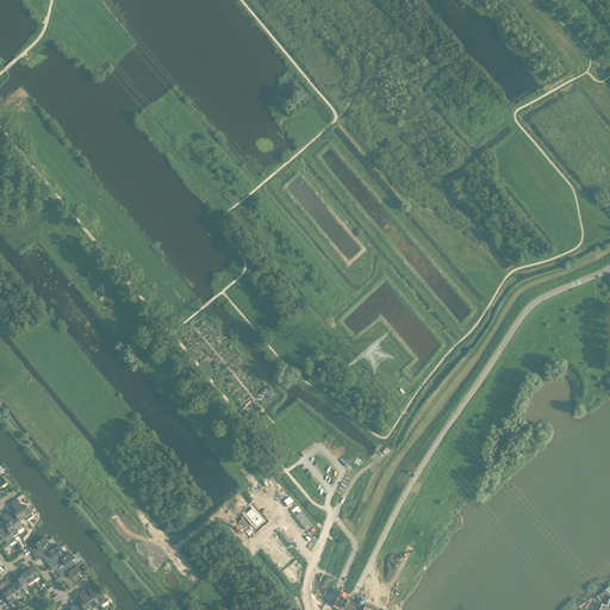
[(13,500),(25,518),(27,521),(33,516),(25,505),(23,508),(17,498),(13,500)]
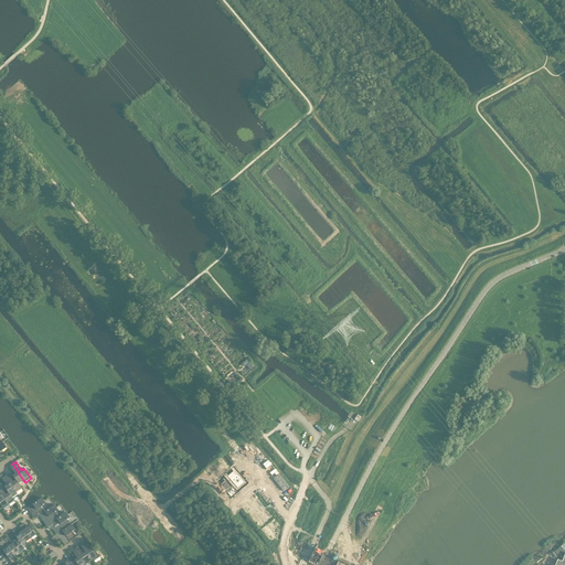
[(18,483),(23,480),(12,464),(9,466),(16,473),(12,476),(16,480),(18,483)]
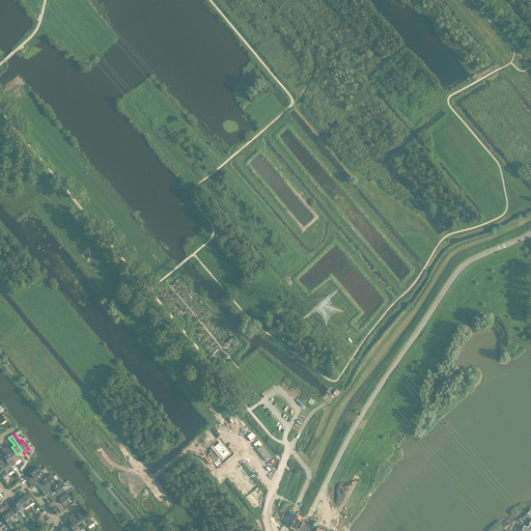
[(7,446),(4,447),(15,463),(20,458),(17,454),(15,451),(12,453),(7,446)]
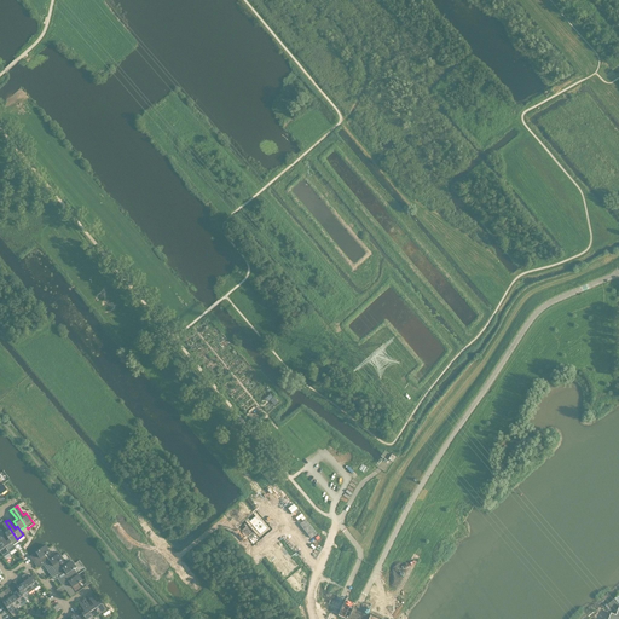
[(19,542),(17,539),(5,521),(3,524),(9,533),(5,534),(9,541),(9,539),(11,543),(12,543),(13,547),(19,542)]
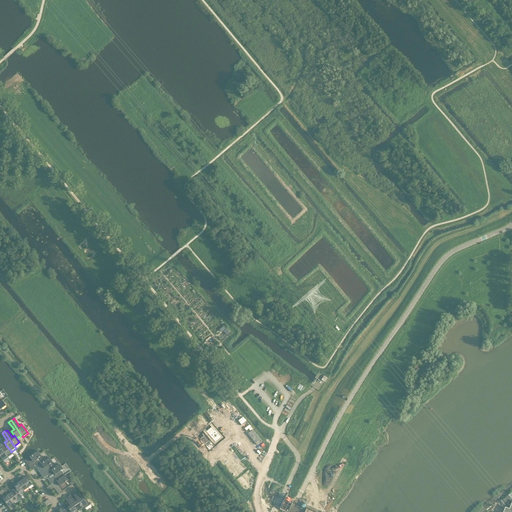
[(214,431),(209,435),(215,442),(220,437),(214,431)]
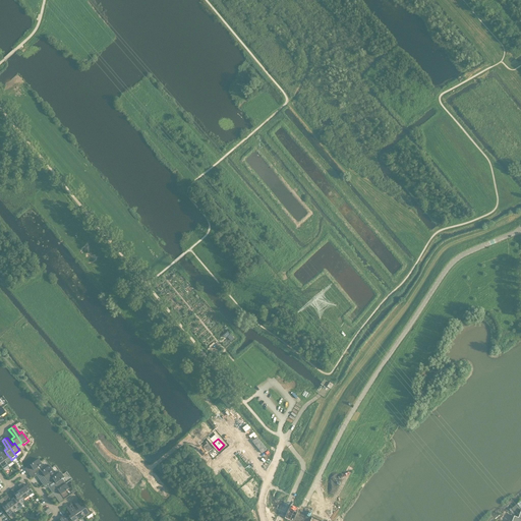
[(13,462),(11,460),(10,457),(9,457),(7,454),(7,455),(5,456),(0,448),(0,454),(8,465),(13,462)]
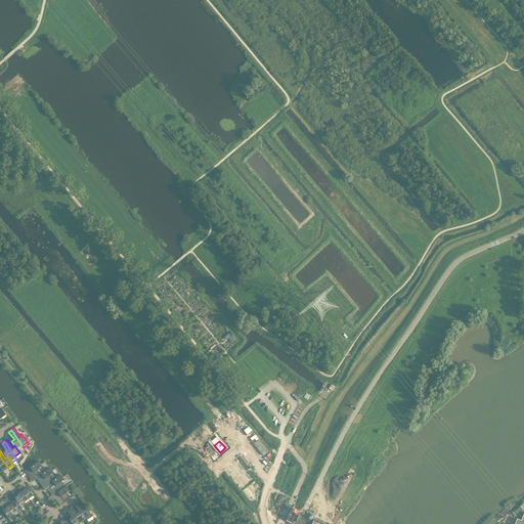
[(41,474),(38,470),(42,467),(38,462),(25,471),(32,481),(37,478),(36,478),(41,474)]
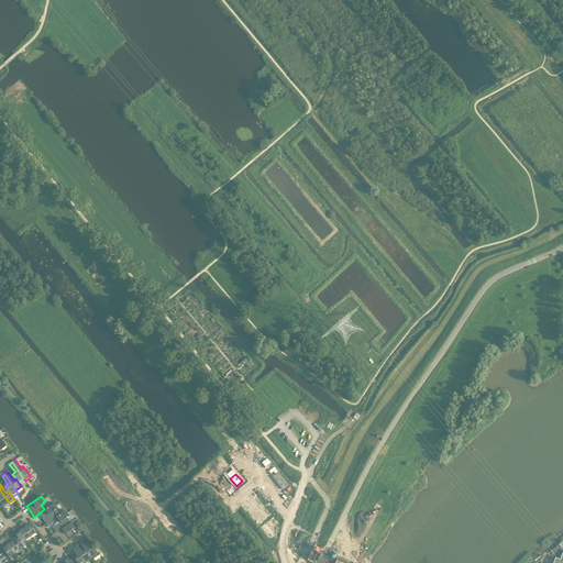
[(46,525),(52,521),(51,521),(56,517),(53,511),(57,509),(53,504),(44,509),(39,514),(40,514),(46,525)]
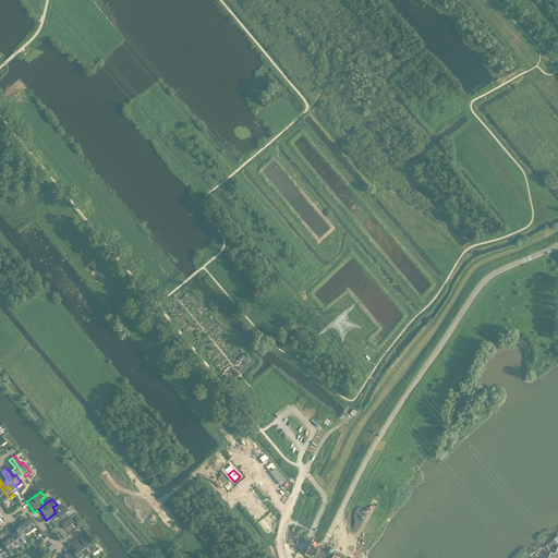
[(68,519),(70,518),(67,512),(69,511),(64,506),(56,512),(50,517),(51,517),(55,521),(52,523),(56,528),(58,526),(68,520),(68,519)]
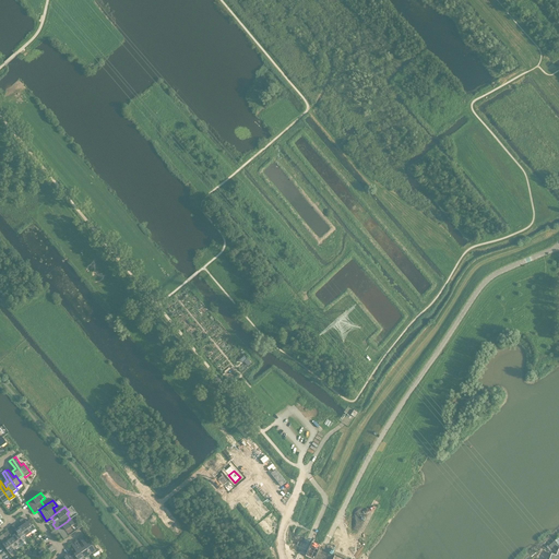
[(23,518),(21,519),(31,532),(35,528),(30,520),(27,521),(26,520),(25,521),(23,518)]
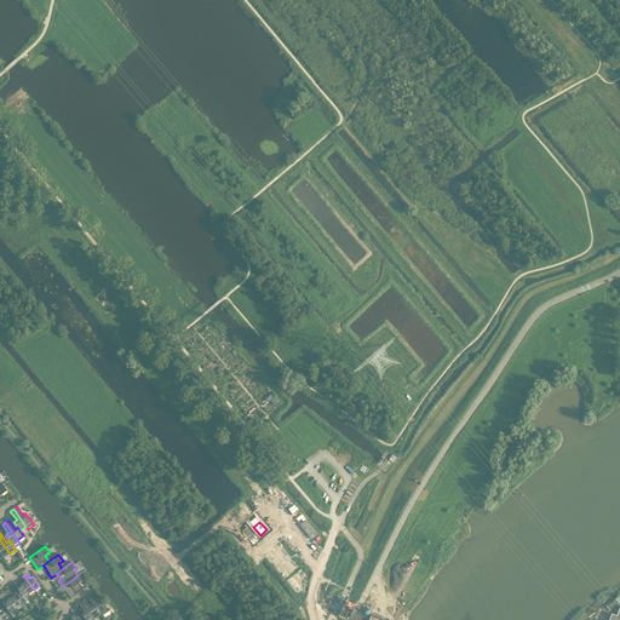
[(28,595),(34,590),(23,575),(22,578),(23,580),(22,581),(23,584),(22,585),(28,595)]
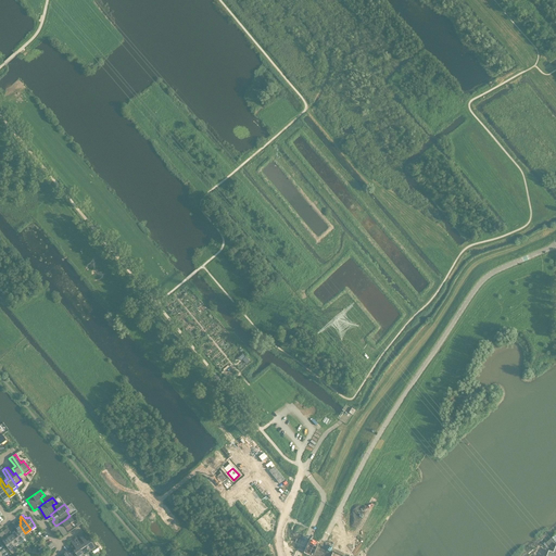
[(58,525),(55,526),(63,536),(74,529),(71,523),(74,521),(70,516),(67,517),(67,518),(58,525)]
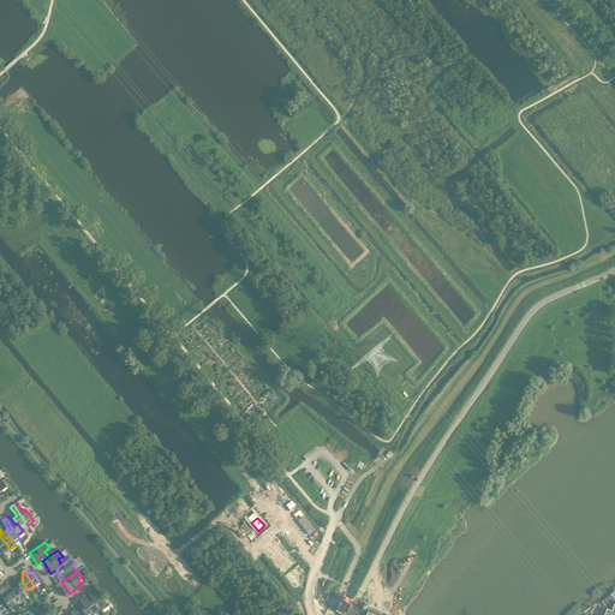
[(346,573),(341,571),(335,585),(340,587),(346,573)]
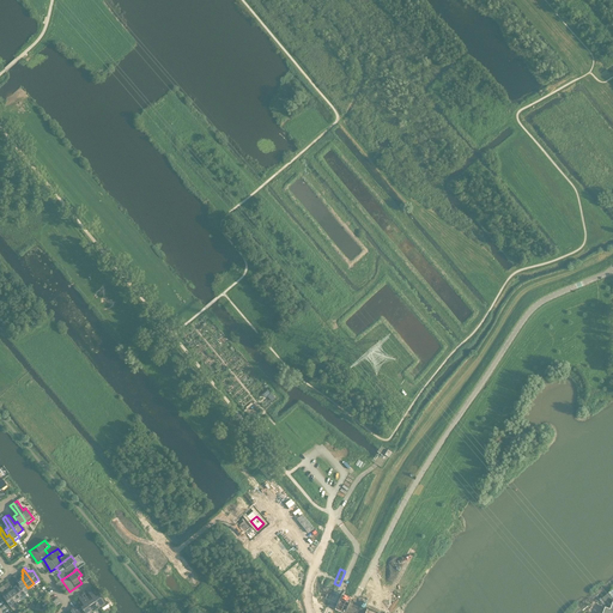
[(16,582),(17,583),(18,586),(19,586),(23,592),(23,590),(28,588),(22,578),(18,580),(14,575),(12,577),(13,578),(16,582)]
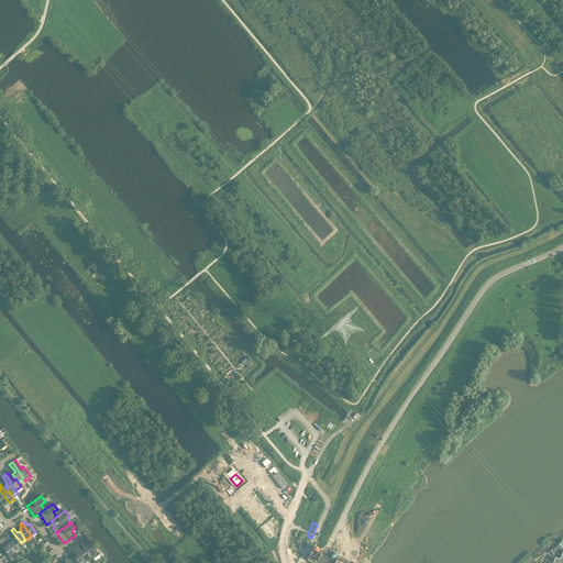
[(12,541),(19,550),(20,551),(25,548),(21,542),(21,543),(18,538),(17,538),(15,536),(11,539),(12,541)]
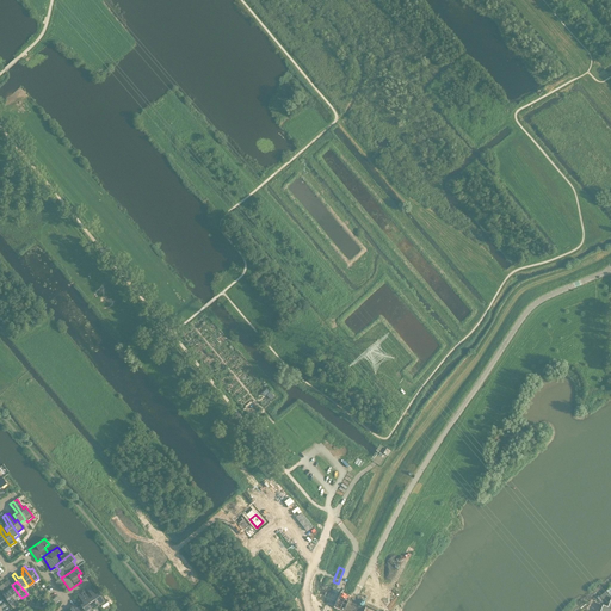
[(92,597),(98,606),(100,604),(102,606),(107,603),(102,594),(100,596),(98,593),(96,596),(90,586),(86,588),(90,594),(92,597)]
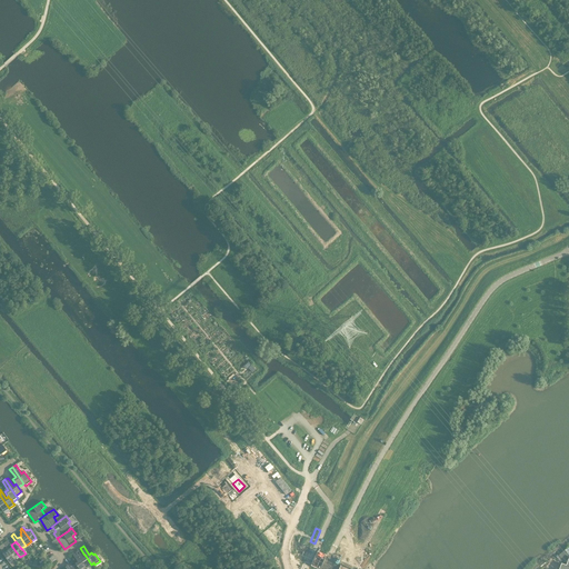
[(13,559),(19,556),(12,547),(10,549),(8,547),(6,548),(8,550),(13,559)]
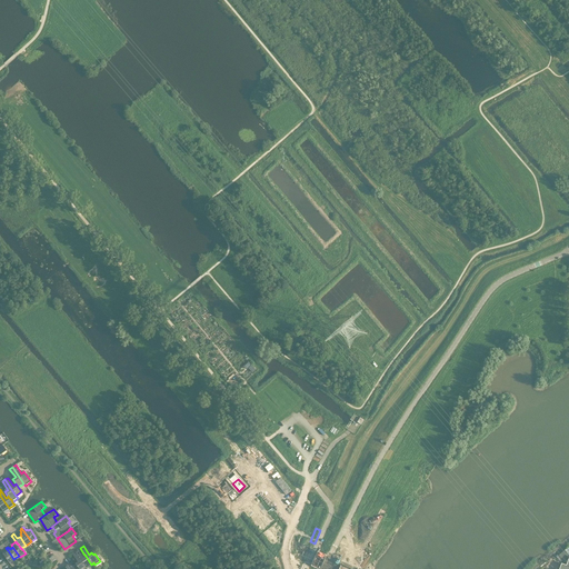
[(8,550),(6,548),(1,551),(9,562),(13,559),(8,550)]
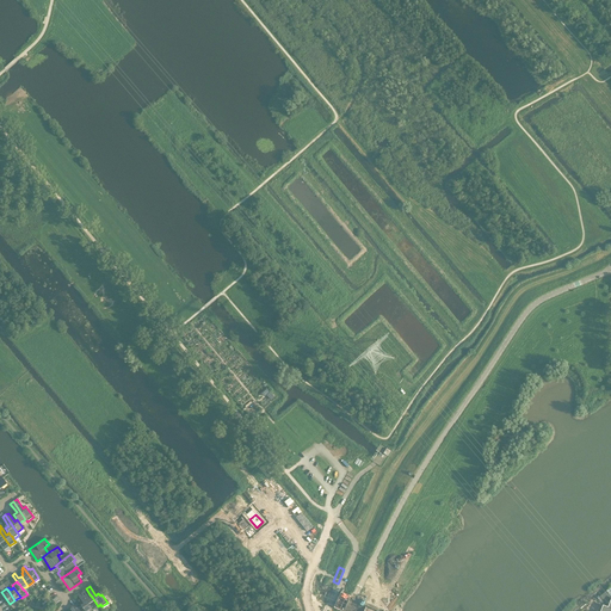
[(92,610),(98,606),(92,597),(90,594),(87,597),(84,591),(80,592),(92,610)]
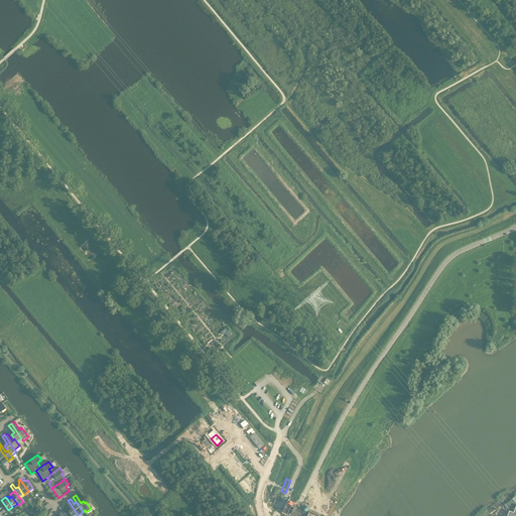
[(76,515),(78,515),(68,500),(65,502),(71,510),(68,511),(69,513),(71,515),(76,515)]
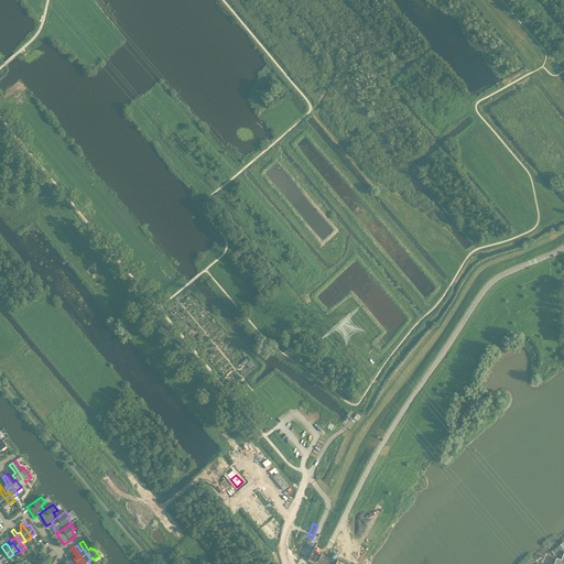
[(323,551),(315,548),(310,560),(317,563),(323,551)]
